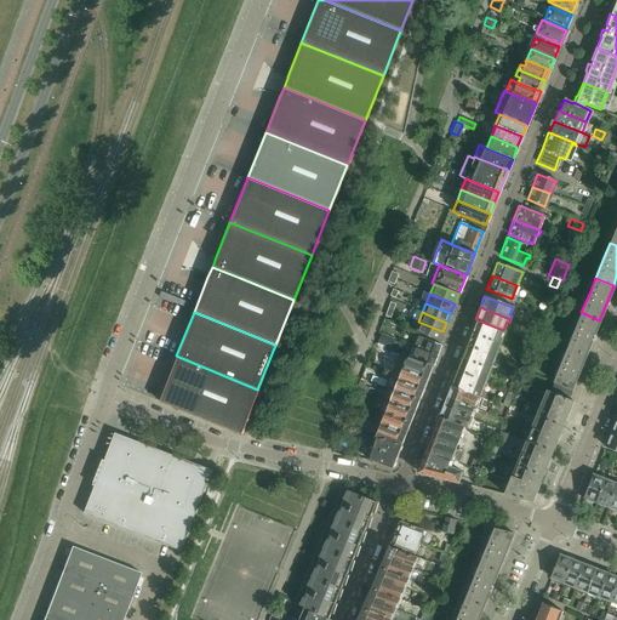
[(581,312),(575,329),(567,347),(586,354),(590,340),(592,341),(594,336),(593,335),(599,320),(581,312)]
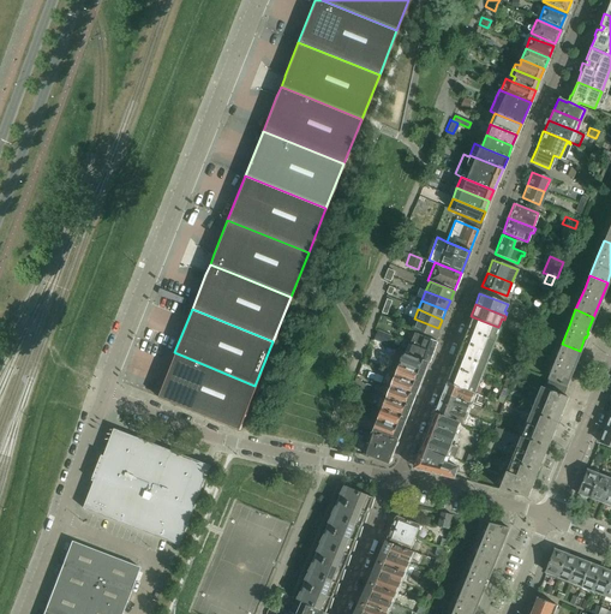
[(534,327),(538,319),(538,316),(528,313),(525,323),(534,327)]
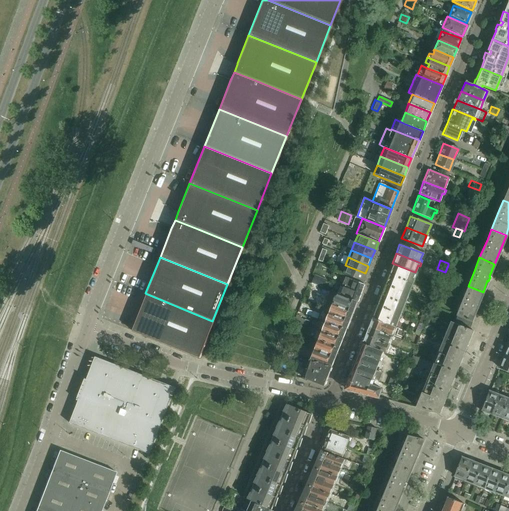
[(400,302),(405,291),(412,271),(392,263),(371,318),(391,325),(396,327),(399,328),(401,323),(393,320),(396,312),(400,302)]
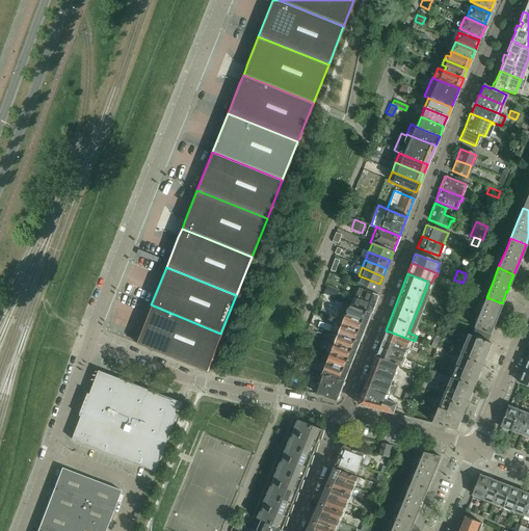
[(379,284),(359,275),(355,284),(376,292),(379,284)]
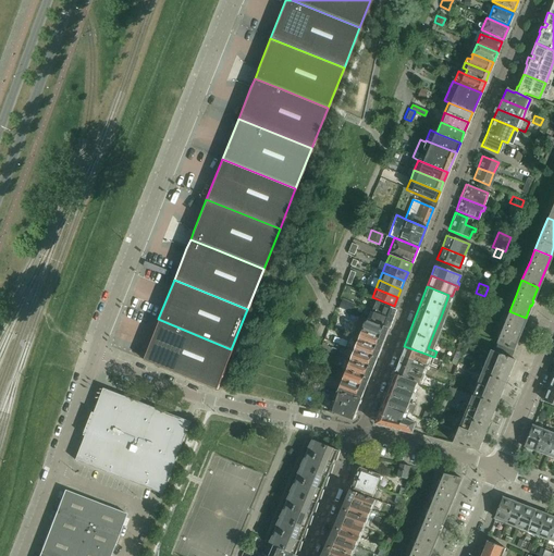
[(353,304),(341,299),(336,307),(349,312),(353,304)]
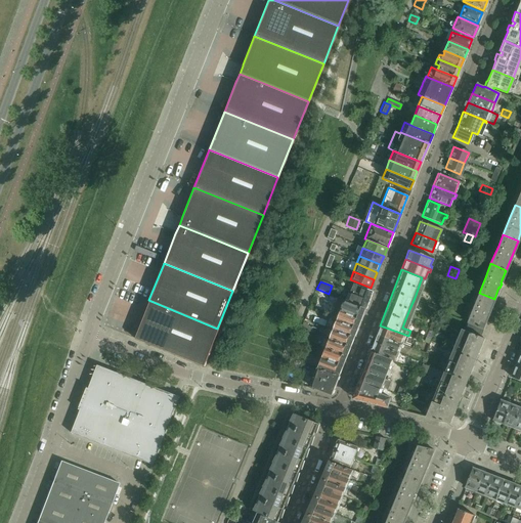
[(364,309),(371,291),(361,287),(353,284),(350,293),(351,293),(348,302),(363,309),(364,309)]
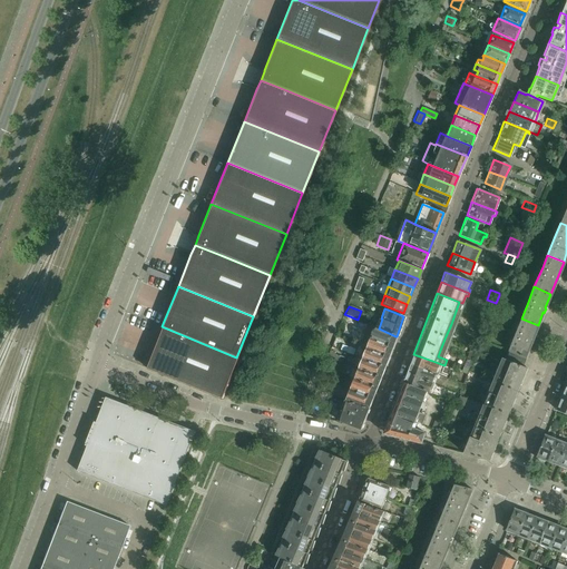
[(521,319),(516,331),(508,351),(525,357),(538,325),(521,319)]
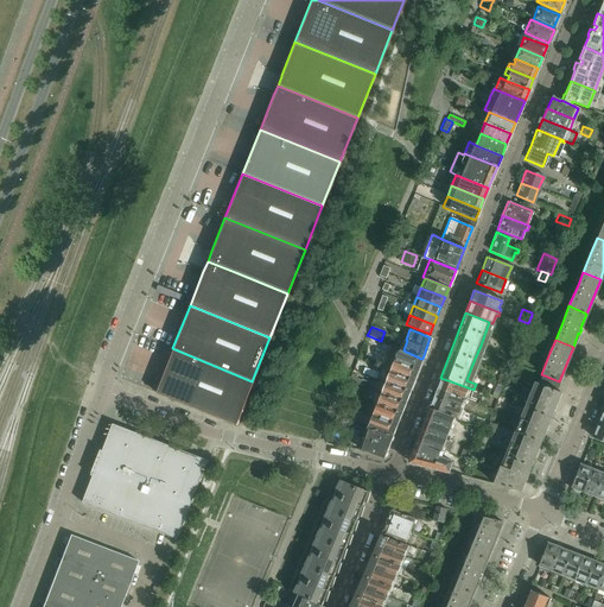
[(421,359),(404,351),(392,346),(387,356),(418,368),(421,359)]
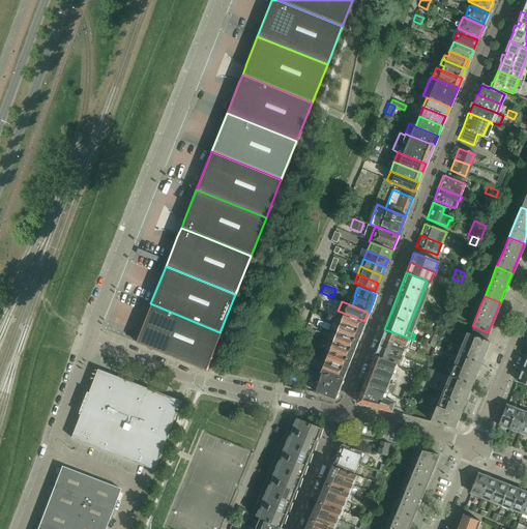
[(150,303),(135,343),(204,371),(220,332),(150,303)]
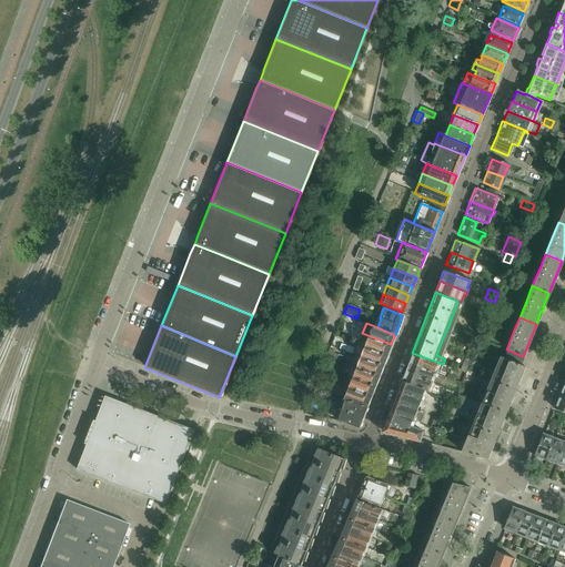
[(391,344),(362,333),(359,343),(364,345),(386,354),(391,344)]
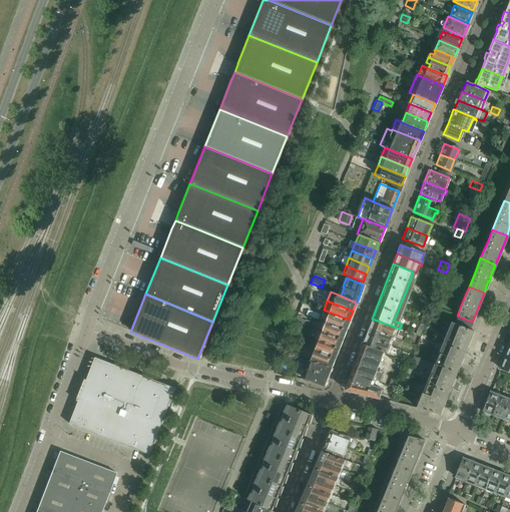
[(349,320),(329,312),(326,321),(346,329),(349,320)]
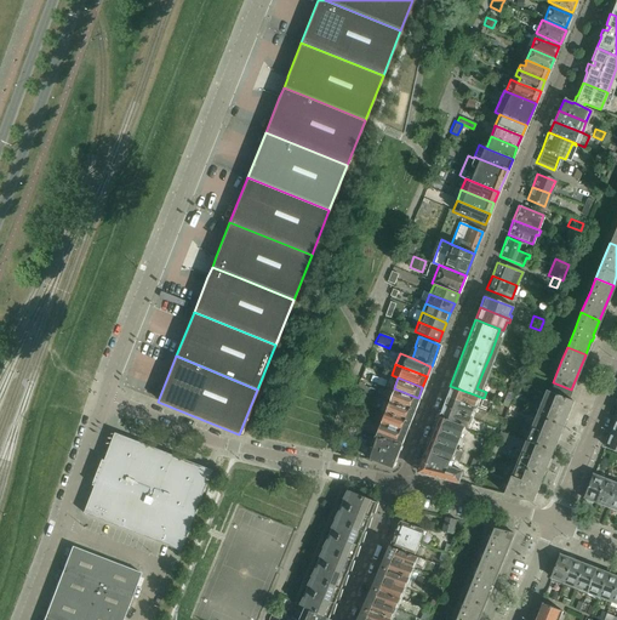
[(571,390),(553,382),(549,392),(567,399),(571,390)]
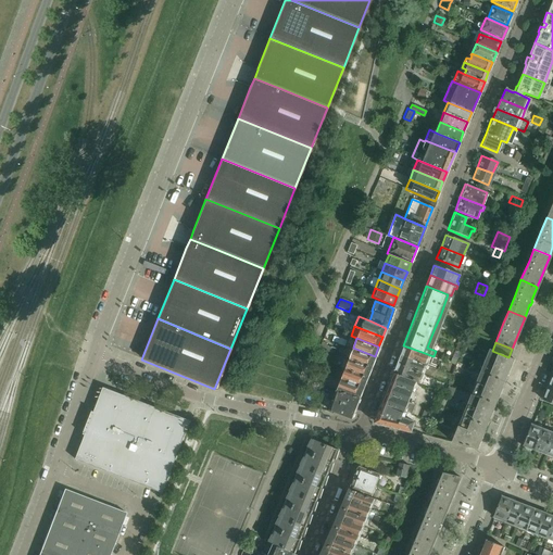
[(430,355),(425,353),(403,345),(400,354),(427,364),(430,355)]
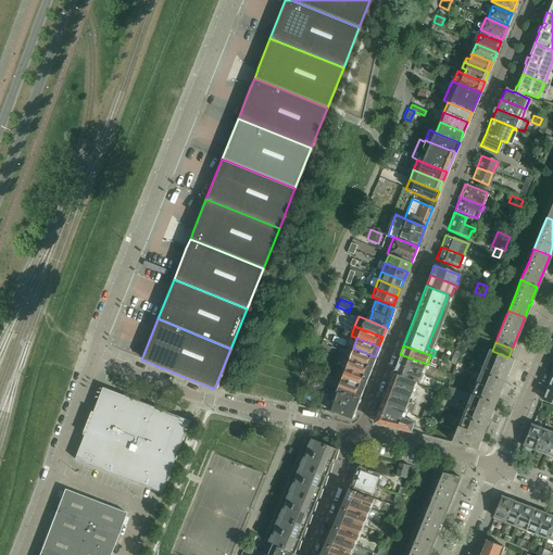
[(375,356),(353,348),(349,357),(371,367),(375,356)]
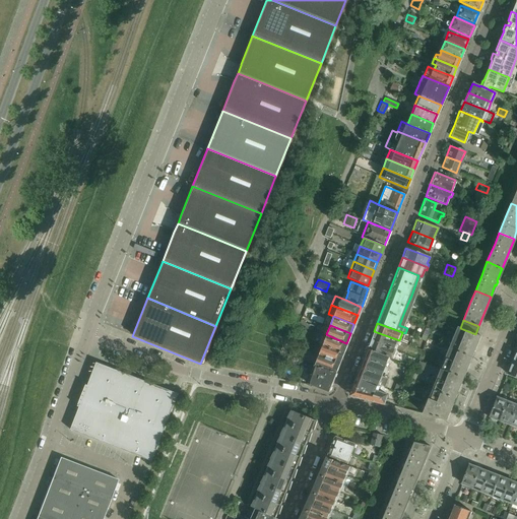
[(457,327),(449,346),(470,355),(478,335),(475,334),(460,328),(457,327)]
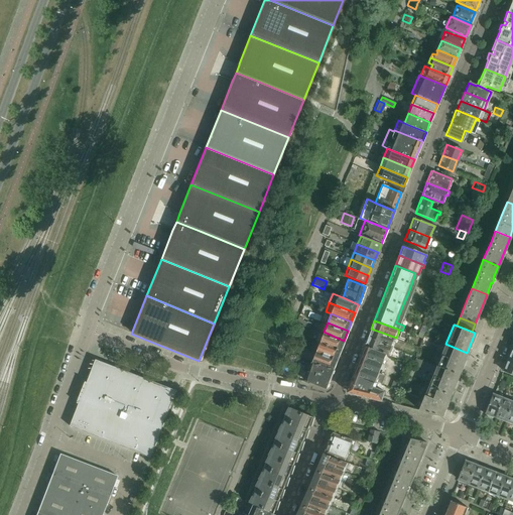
[(371,329),(368,337),(393,347),(396,338),(371,329)]
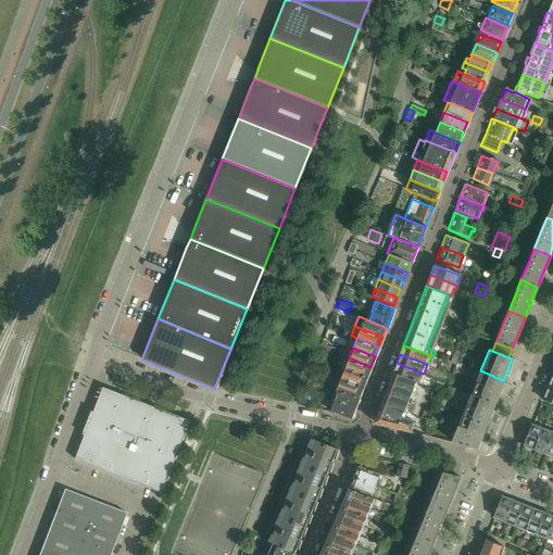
[(371,367),(349,357),(344,368),(367,377),(371,367)]
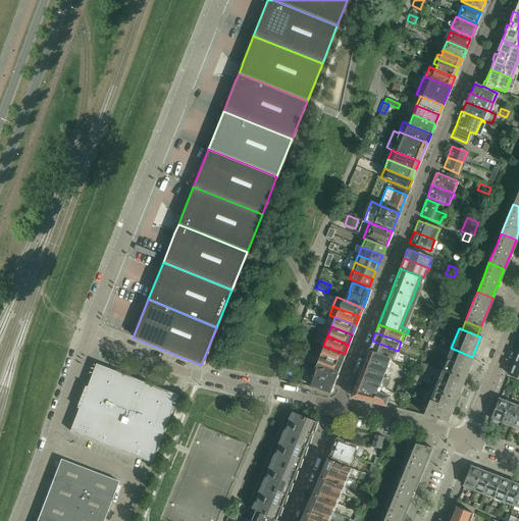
[(398,351),(372,341),(368,349),(394,359),(398,351)]
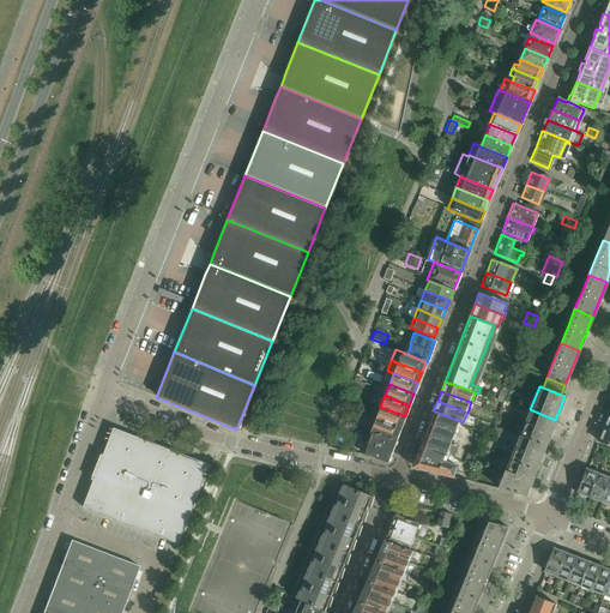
[(405,416),(380,407),(372,431),(397,438),(405,416)]
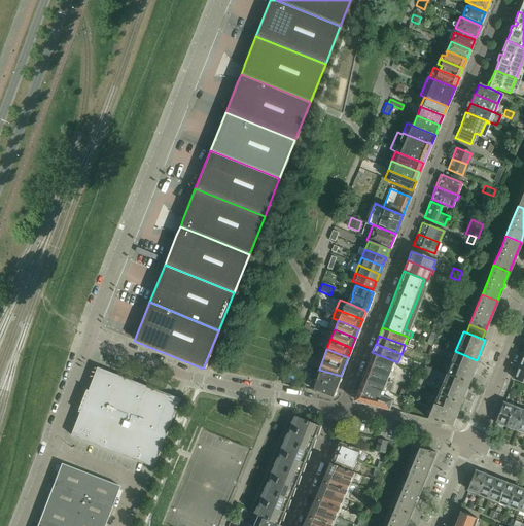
[(477,360),(455,351),(447,373),(468,382),(477,360)]
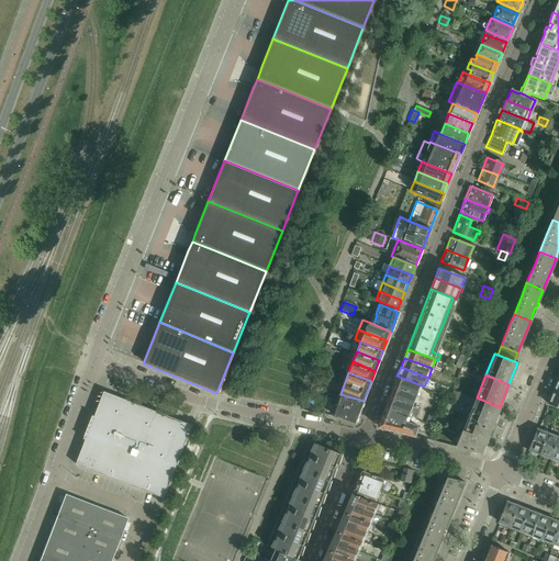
[(424,386),(397,376),(393,386),(416,395),(420,396),(424,386)]
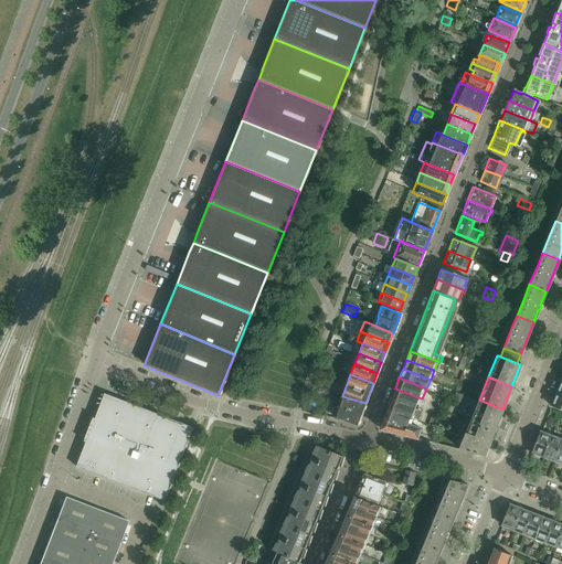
[(414,407),(419,397),(395,389),(391,398),(414,407)]
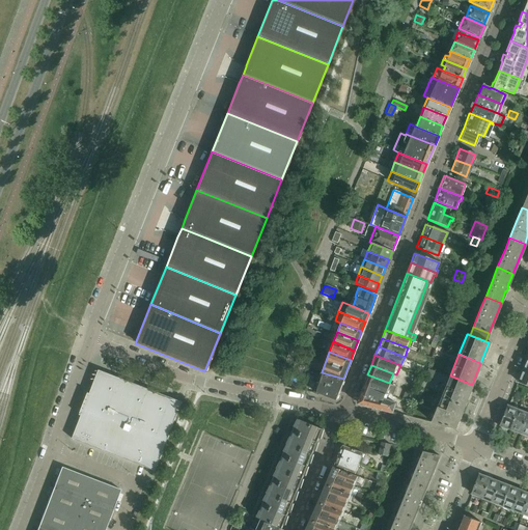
[(153,470),(179,401),(96,369),(87,393),(86,392),(85,393),(77,413),(78,413),(77,415),(79,415),(70,439),(153,470)]
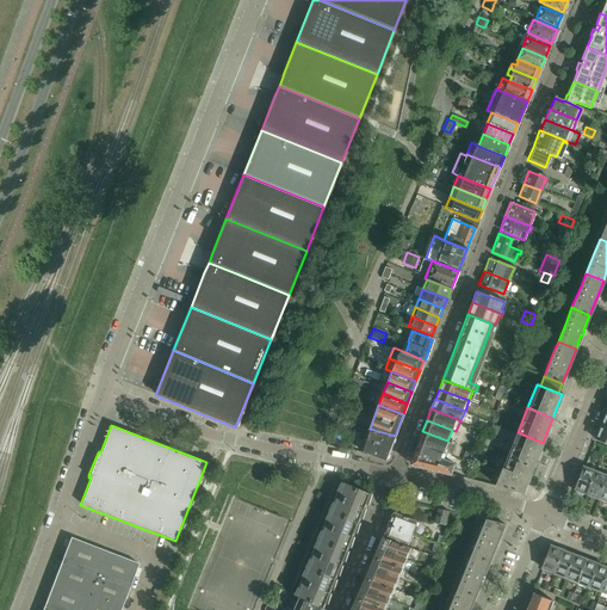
[(606,444),(606,427),(599,425),(593,438),(606,444)]
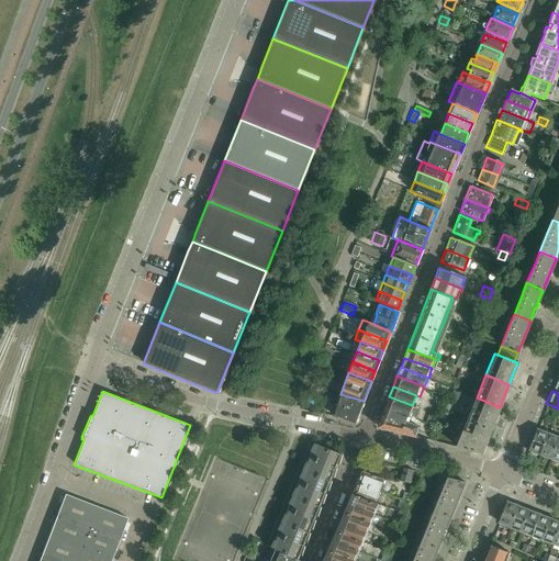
[(364,401),(341,394),(336,404),(359,412),(364,401)]
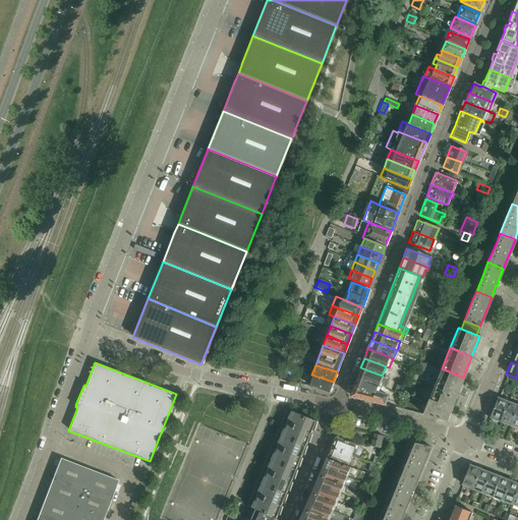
[(387,378),(382,376),(360,367),(356,378),(384,388),(387,378)]
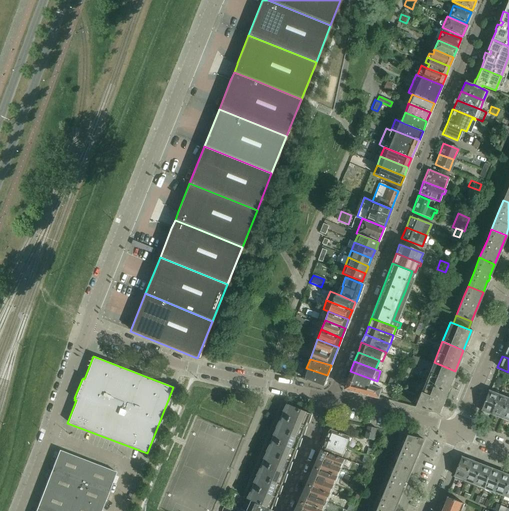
[(455,371),(434,362),(425,383),(446,392),(455,371)]
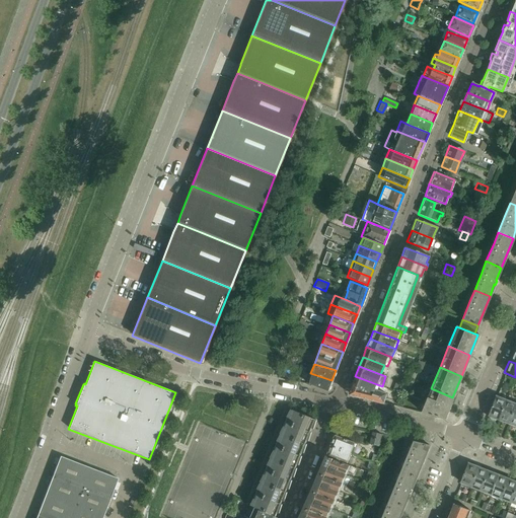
[(332,380),(310,373),(306,382),(327,391),(332,380)]
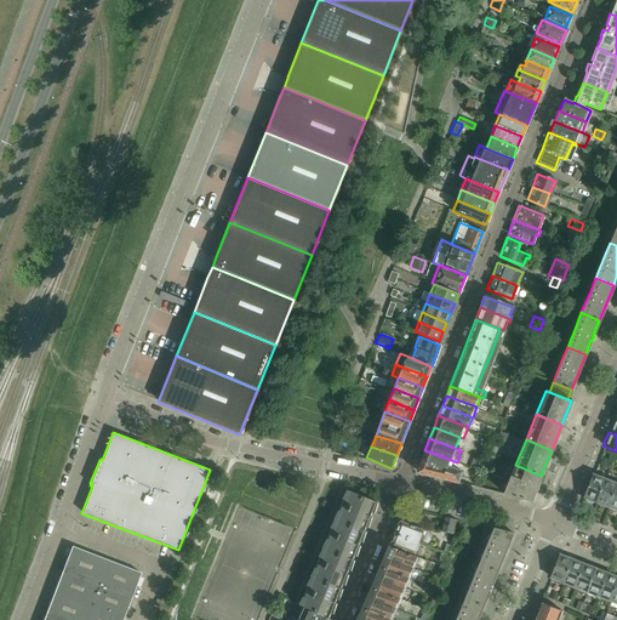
[(462,465),(457,462),(424,450),(420,461),(458,476),(460,472),(462,465)]
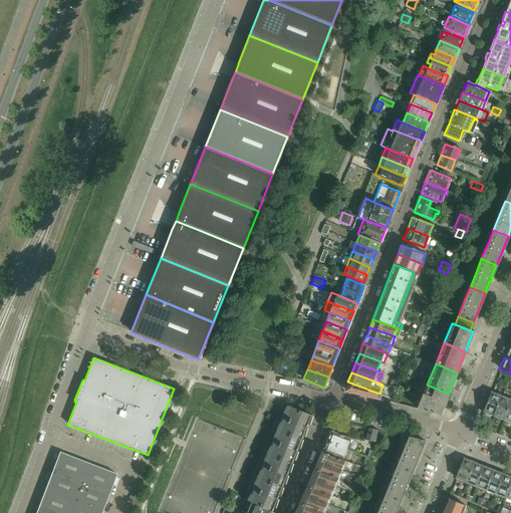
[(379,394),(347,381),(345,388),(347,392),(378,400),(379,394)]
